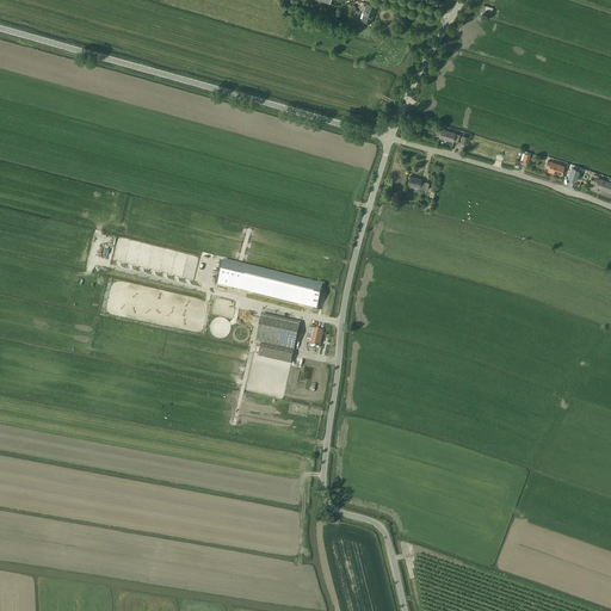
[(363,6),(362,11),(364,12),(362,19),(371,23),(376,6),(368,4),(366,7),(363,6)]
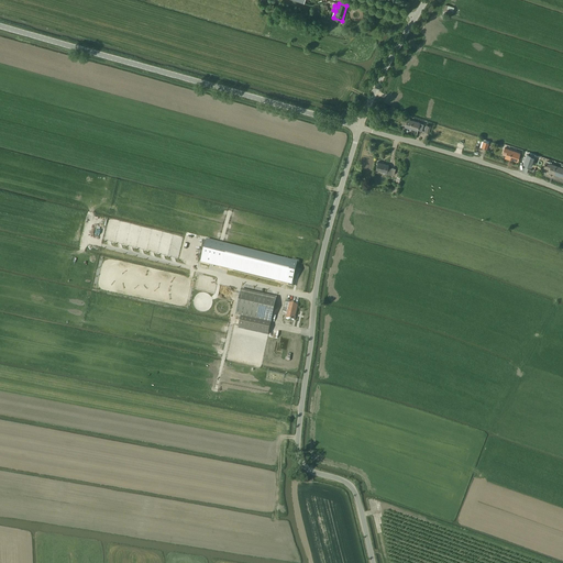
[(446,12),(452,14),(454,8),(445,4),(444,10),(443,10),(443,11),(444,11),(442,18),(444,19),(446,12)]
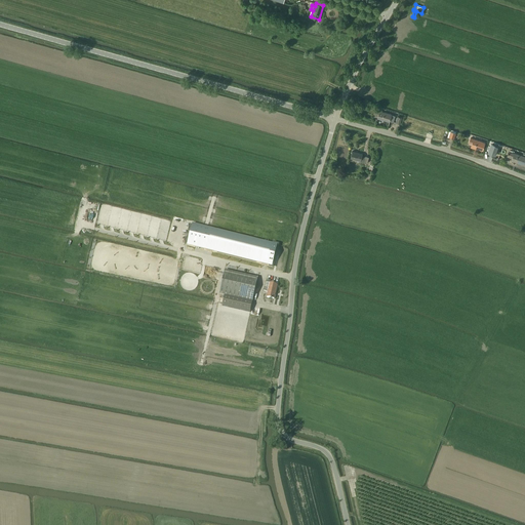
[(394,122),(396,116),(392,115),(392,114),(380,111),(377,118),(390,122),(390,120),(394,122)]
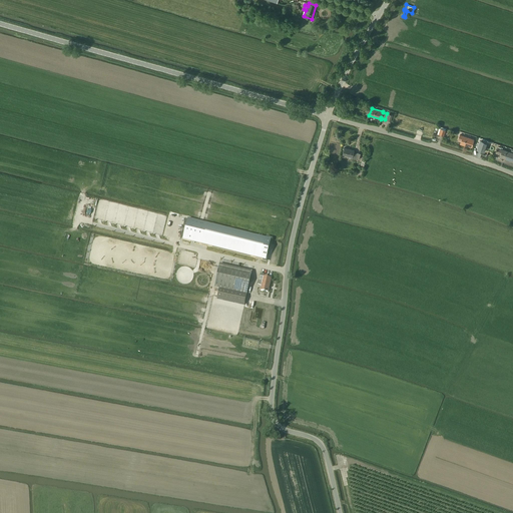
[(422,122),(409,119),(407,126),(419,130),(420,128),(424,130),(426,124),(422,123),(422,122)]
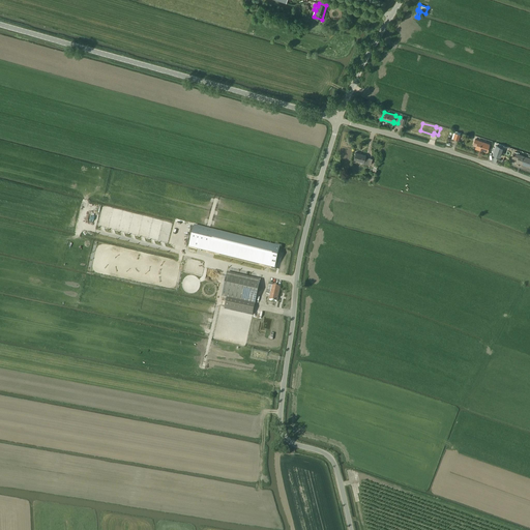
[(490,144),(475,139),(474,143),(477,144),(475,148),(479,150),(480,149),(488,152),(490,144)]
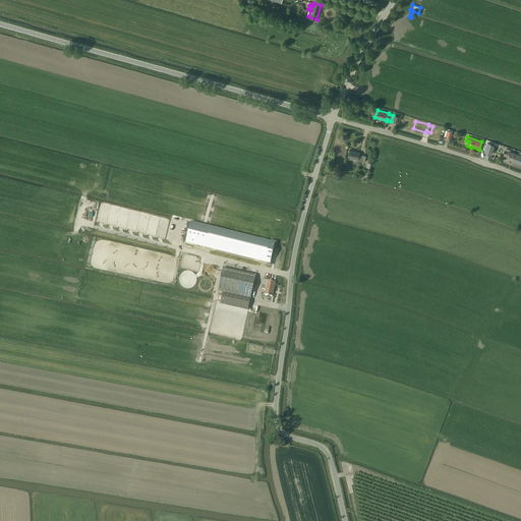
[(487,142),(484,153),(491,155),(495,146),(487,142)]
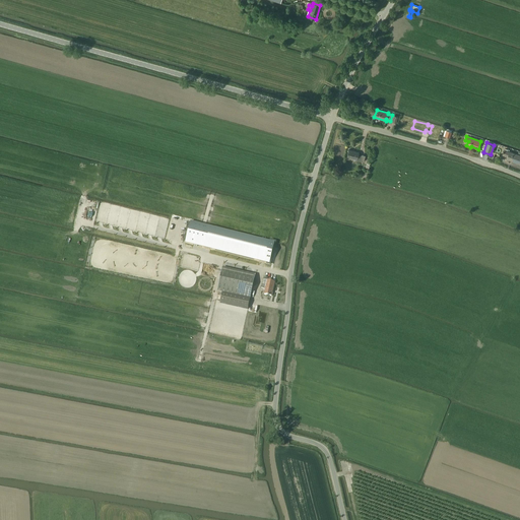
[(509,151),(505,149),(504,149),(502,155),(507,157),(507,158),(519,164),(519,161),(519,154),(509,151)]
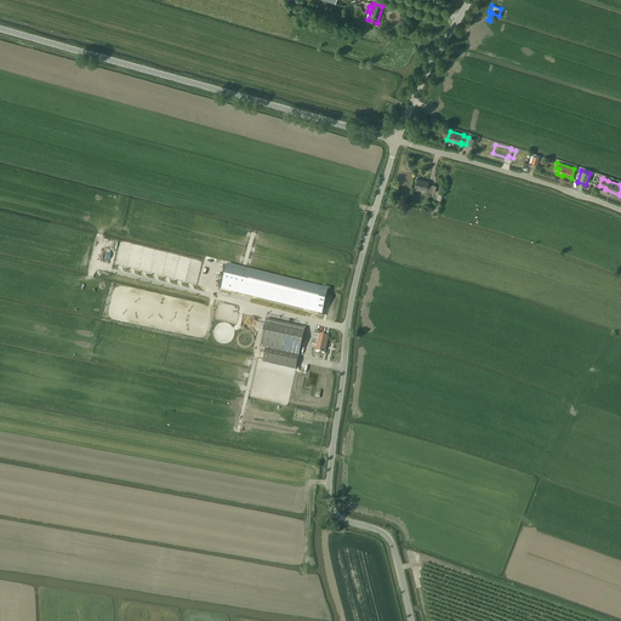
[(429,193),(432,186),(428,184),(428,182),(417,180),(415,187),(427,189),(426,192),(429,193)]
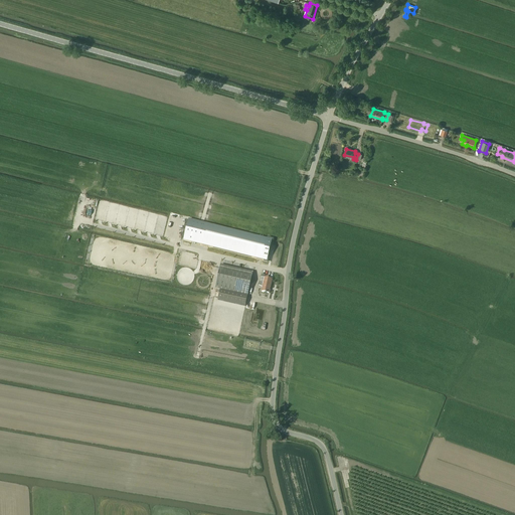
[(189,219),(183,241),(267,262),(273,240),(189,219)]
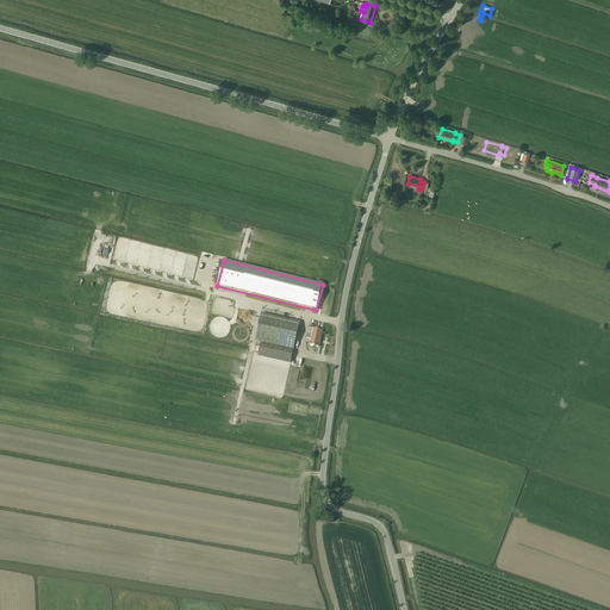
[(232,306),(234,304),(230,300),(221,312),(224,316),(223,317),(228,321),(236,310),(232,306)]
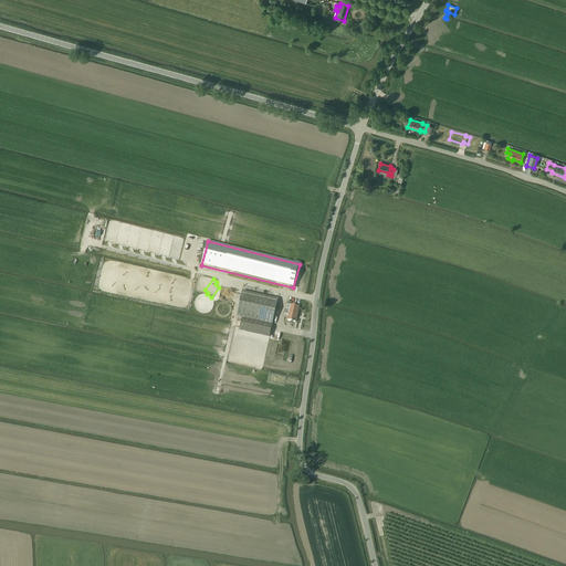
[(242,292),(237,315),(242,317),(240,328),(239,331),(270,336),(272,325),(278,300),(248,293),(242,292)]
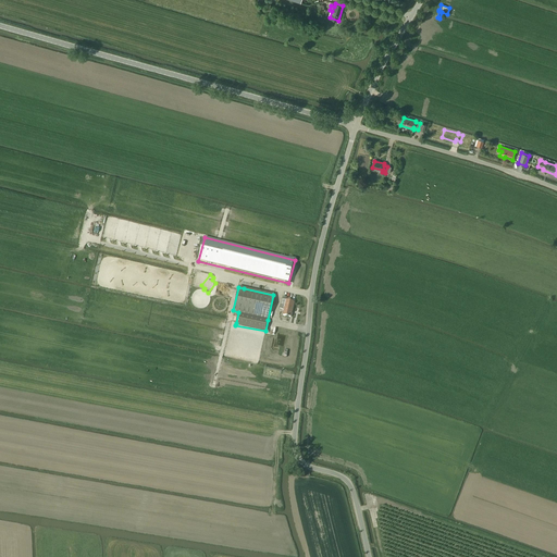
[(292,317),(295,302),(291,301),(292,298),(283,297),(280,309),(284,310),(283,316),(292,317)]
